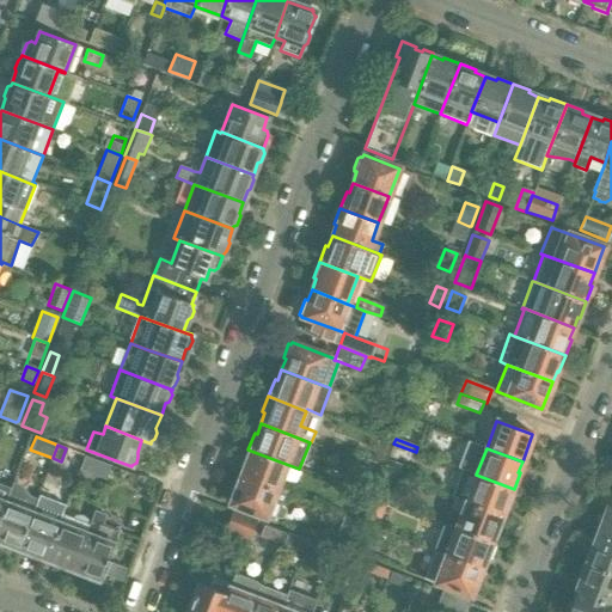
[(244,466),(240,477),(298,499),(300,491),(289,488),(289,487),(279,483),(286,464),(248,450),(242,465),(244,466)]
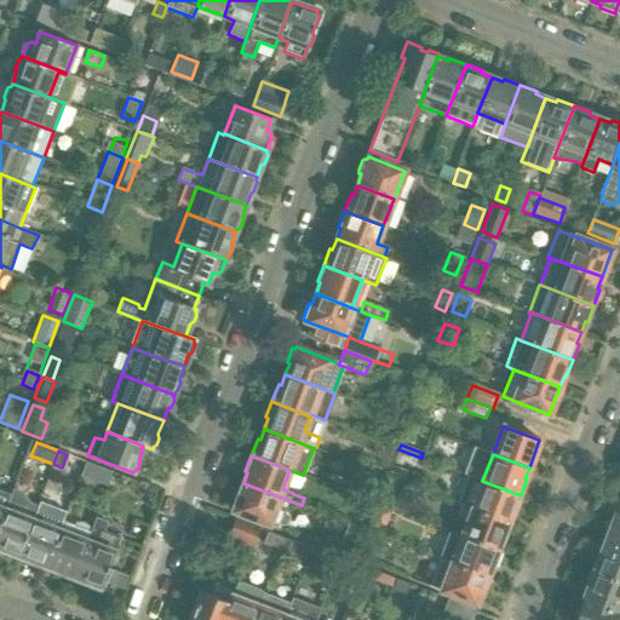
[(371,459),(368,469),(382,475),(385,465),(371,459)]
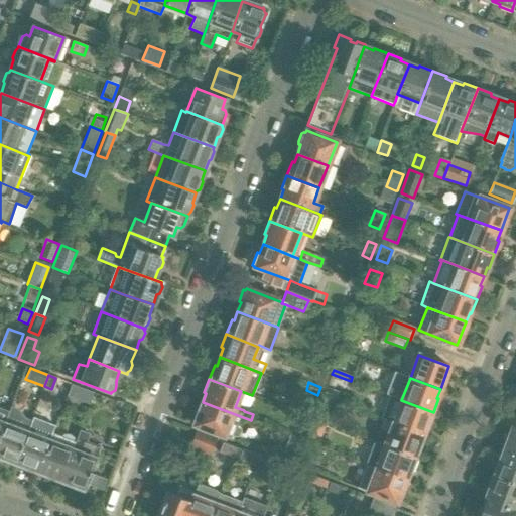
[(67,396),(72,398),(88,405),(93,393),(71,384),(67,396)]
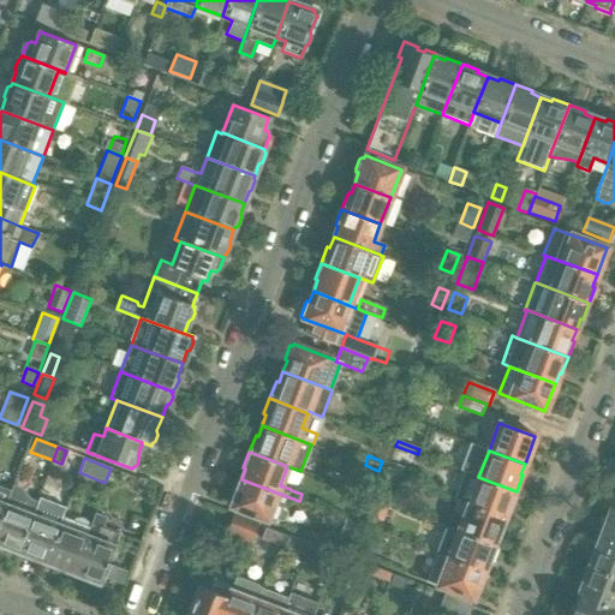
[(378,471),(365,465),(362,476),(375,481),(378,471)]
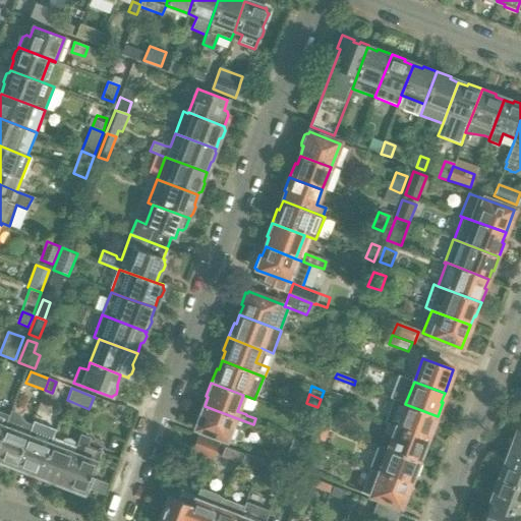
[(385,422),(387,423),(427,439),(430,429),(432,430),(438,416),(405,404),(393,400),(385,422)]
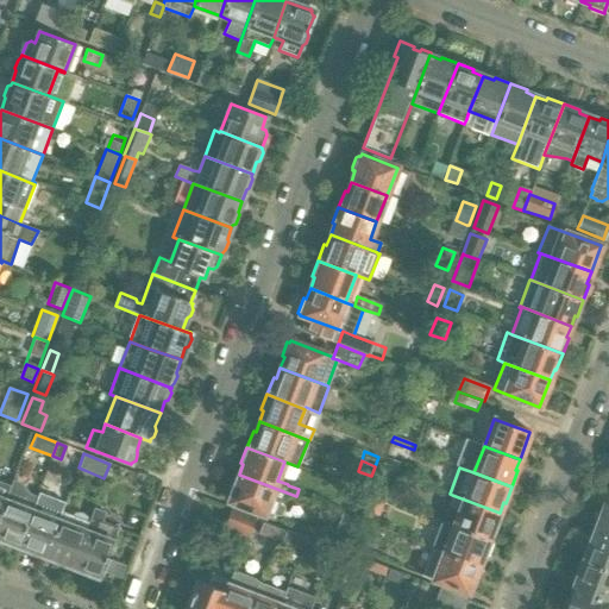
[(296,496),(239,475),(234,485),(232,484),(227,498),(230,500),(228,502),(275,519),(276,516),(281,516),(284,513),(283,509),(280,503),(270,500),(270,498),(282,502),(286,493),(296,496)]
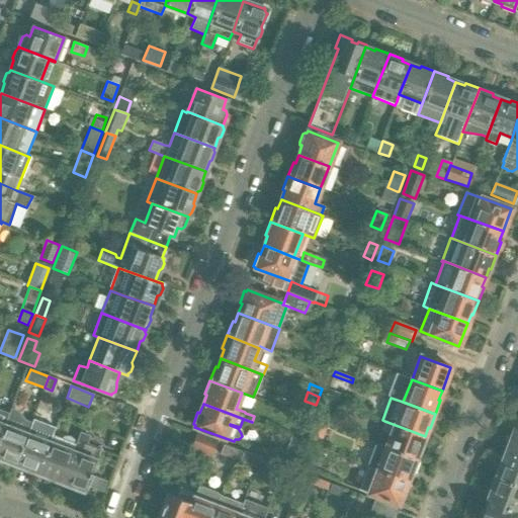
[(14,463),(15,464),(26,434),(31,423),(16,418),(16,416),(16,414),(16,413),(15,412),(14,410),(13,410),(10,408),(4,426),(0,435),(0,458),(2,459),(4,462),(11,465),(14,463)]
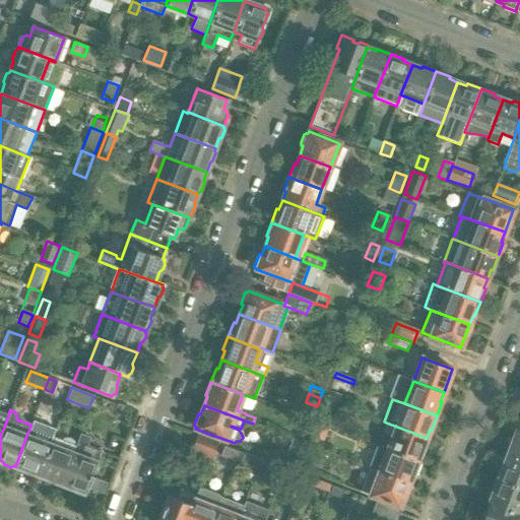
[(320,413),(317,423),(334,429),(337,419),(320,413)]
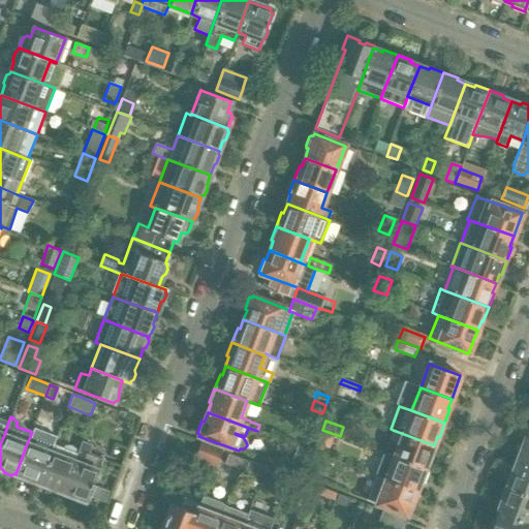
[(317,444),(330,448),(335,435),(322,430),(317,444)]
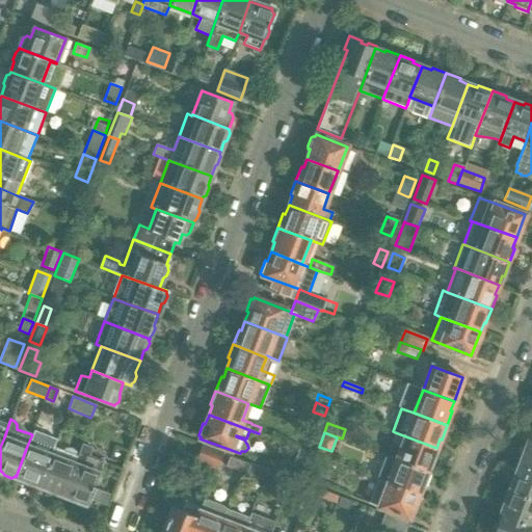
[(401,446),(396,458),(429,471),(434,458),(432,457),(436,448),(395,432),(392,442),(401,446)]
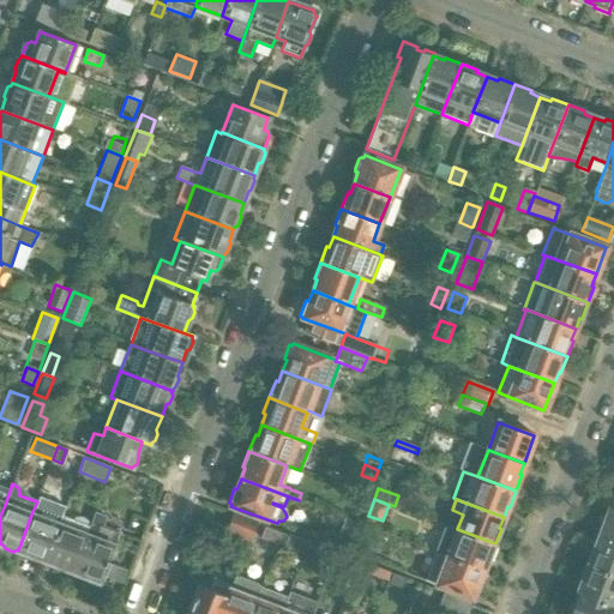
[(601,528),(597,537),(613,543),(613,513),(606,511),(599,528),(601,528)]
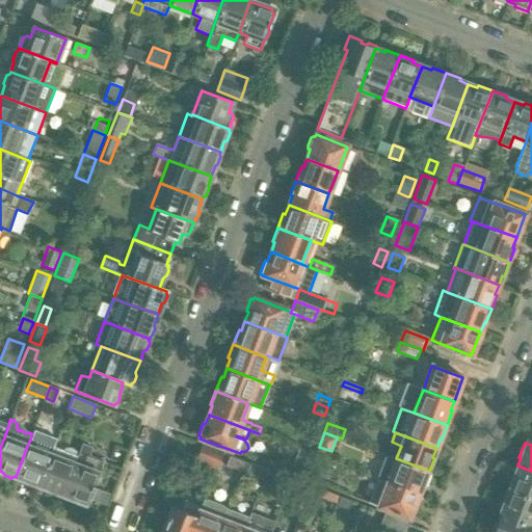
[(82,444),(78,456),(63,495),(70,497),(69,499),(88,506),(90,499),(100,502),(103,491),(94,488),(95,488),(92,487),(94,483),(99,480),(98,475),(98,473),(99,474),(104,461),(89,455),(92,447),(82,444)]
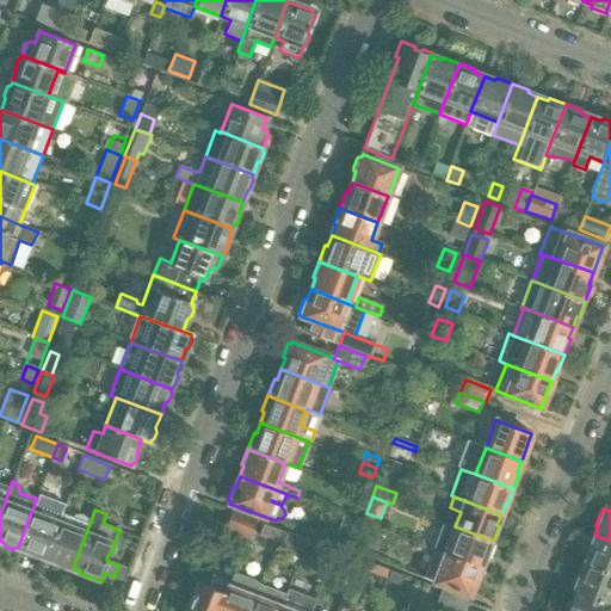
[(257,520),(232,511),(224,530),(248,539),(257,520)]
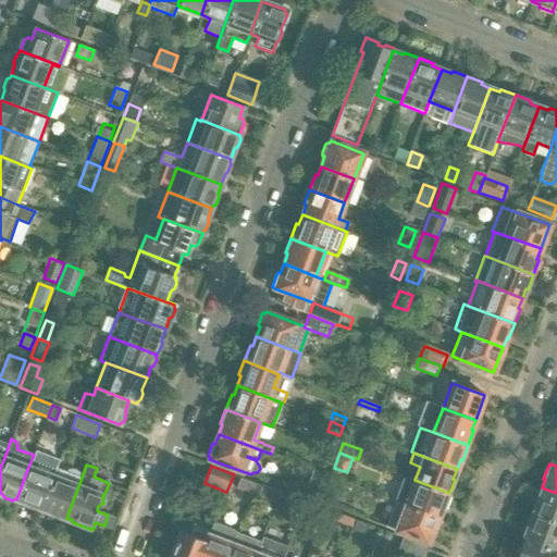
[(39,508),(41,508),(53,477),(28,467),(16,499),(27,504),(28,506),(36,509),(39,508)]
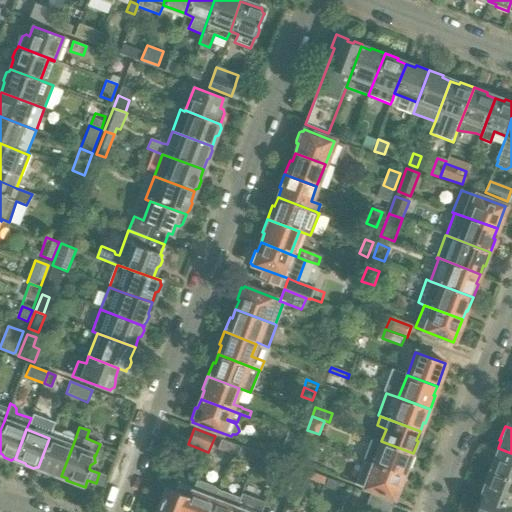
[(59,475),(61,476),(75,439),(72,434),(69,432),(64,431),(60,433),(52,430),(49,438),(38,467),(47,471),(48,474),(56,477),(59,475)]
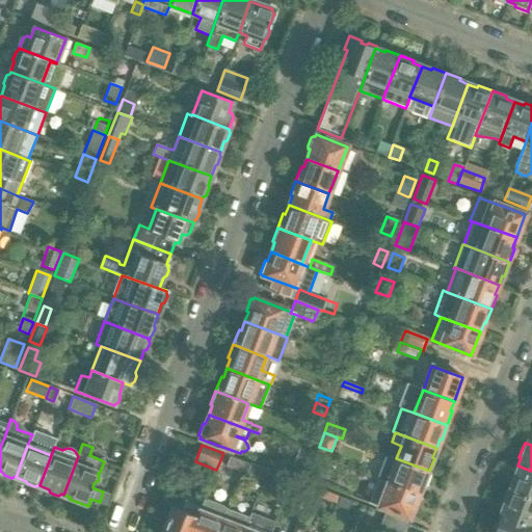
[(299,448),(294,460),(292,466),(304,470),(311,453),(299,448)]
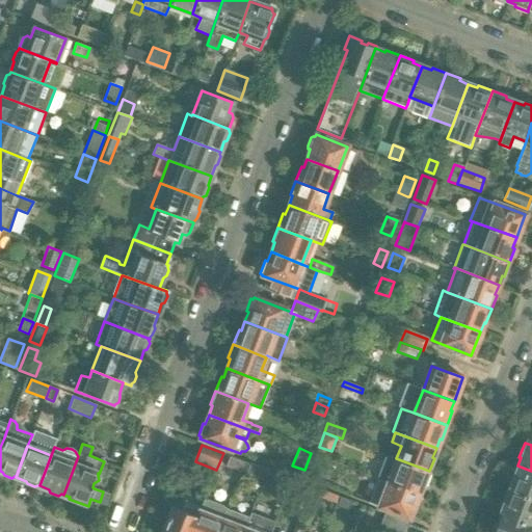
[(387,455),(377,479),(418,495),(422,485),(424,486),(429,471),(396,458),(387,455)]
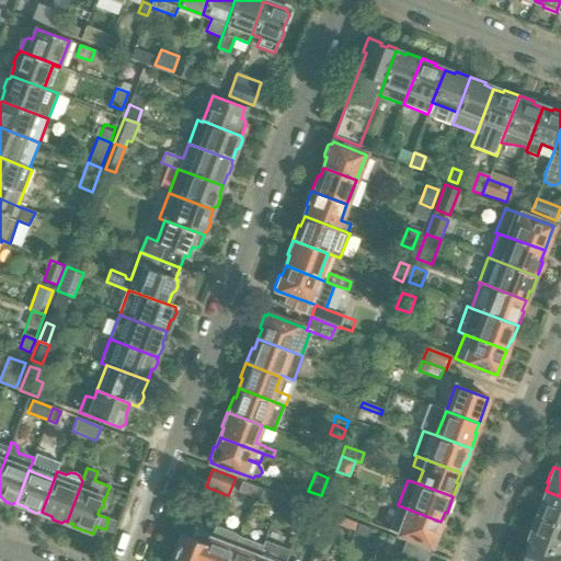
[(241,482),(238,492),(253,497),(256,488),(241,482)]
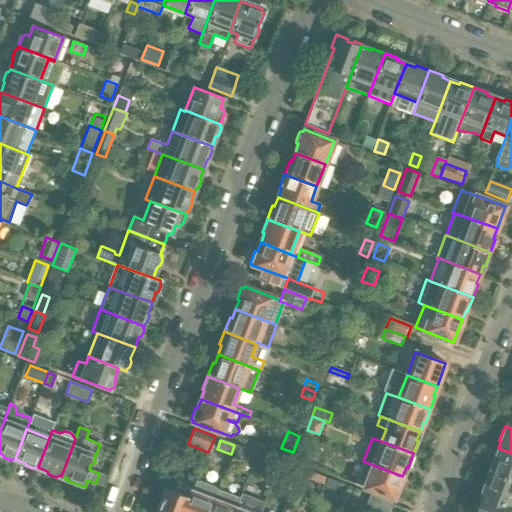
[(258,452),(241,445),(237,455),(254,461),(258,452)]
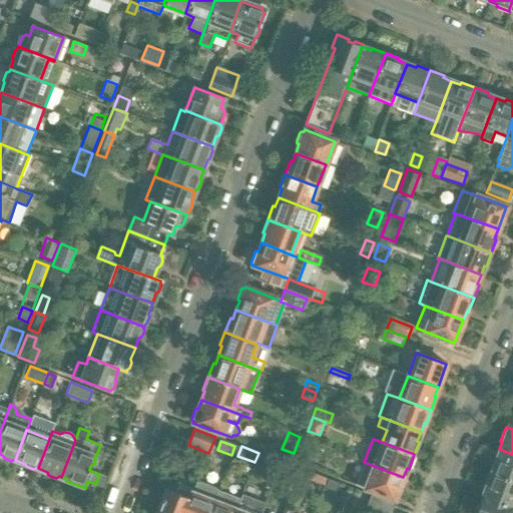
[(494,459),(489,471),(512,480),(512,454),(499,449),(496,460),(494,459)]
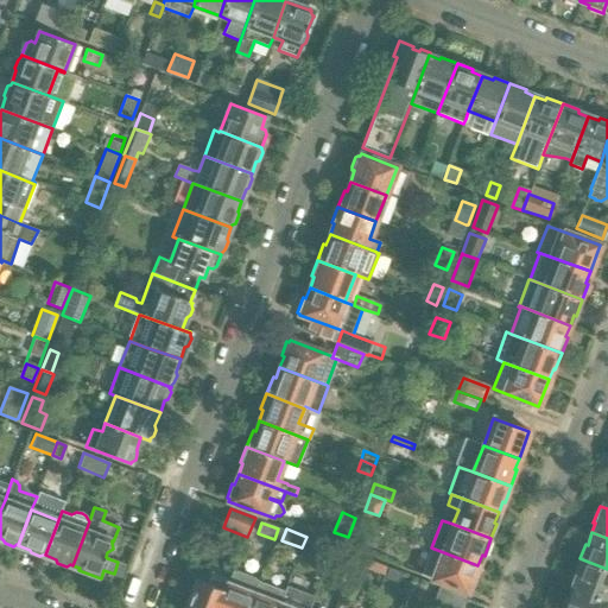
[(366,538),(354,533),(349,548),(360,552),(366,538)]
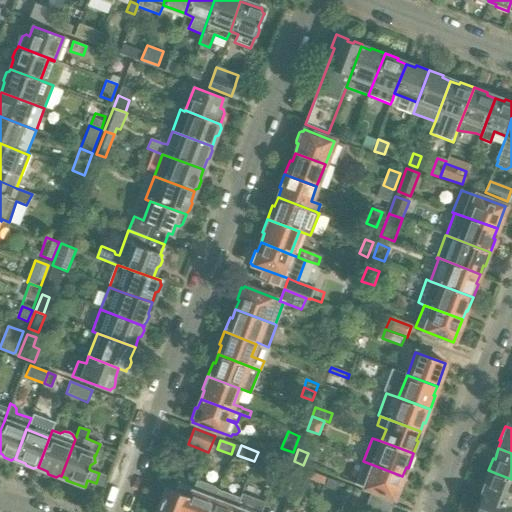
[(402,476),(363,461),(354,484),(394,499),(402,476)]
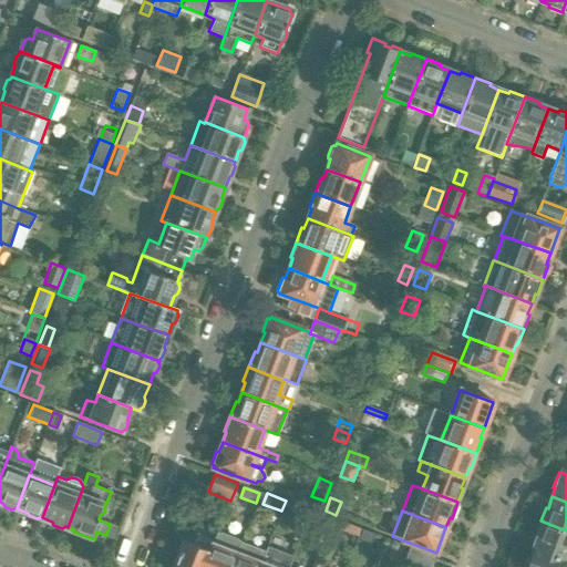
[(536,537),(533,547),(565,560),(566,560),(566,531),(540,521),(534,537),(536,537)]
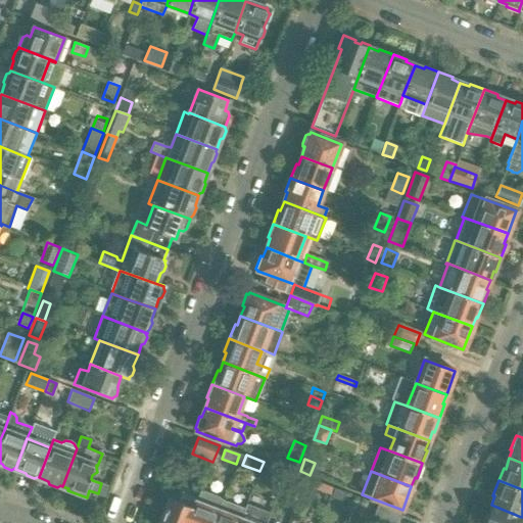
[(318,483),(316,489),(330,494),(332,488),(318,483)]
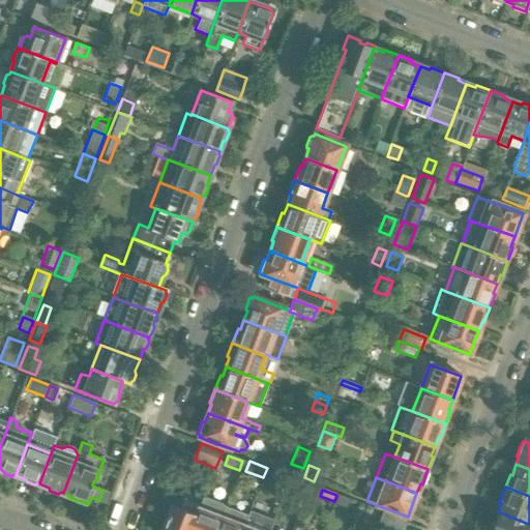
[(350,500),(340,496),(335,504),(347,508),(350,500)]
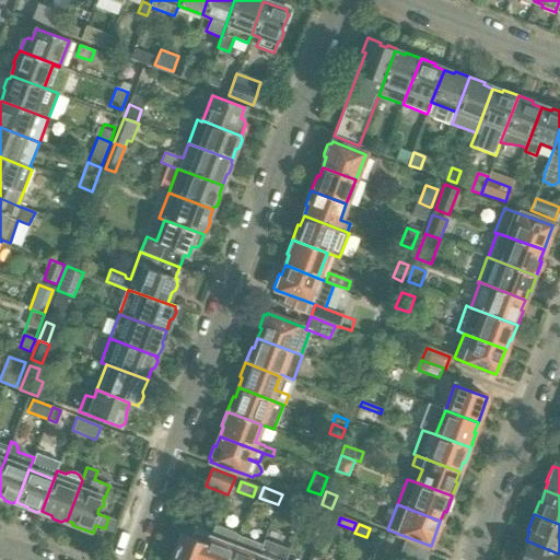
[(214,526),(211,534),(200,559),(228,559),(237,536),(238,535),(235,534),(236,533),(218,526),(217,527),(214,526)]
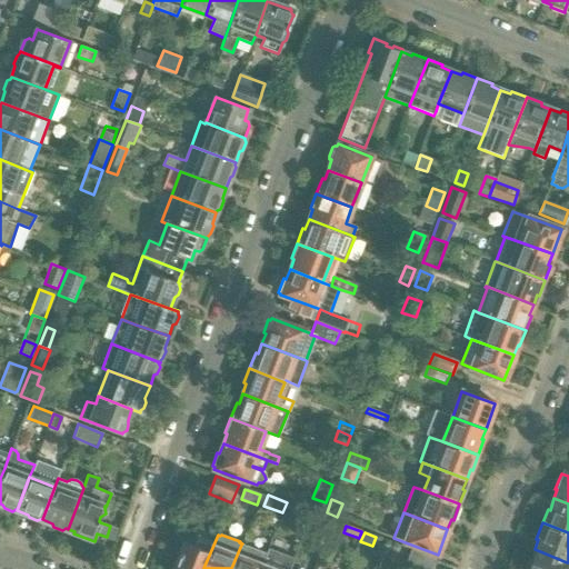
[(203,568),(215,542),(198,536),(193,547),(185,543),(173,568),(203,568)]
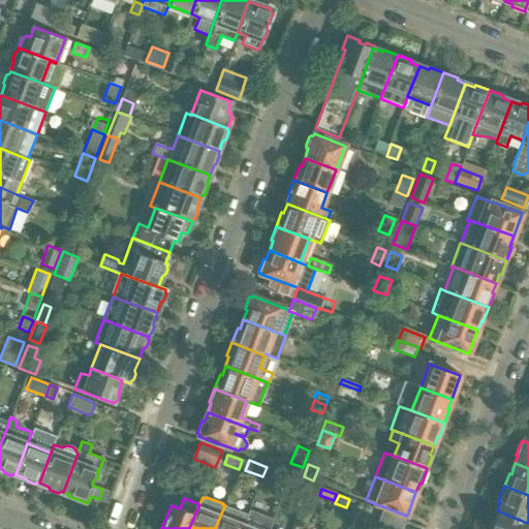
[(242,528),(244,526),(243,526),(247,516),(224,506),(215,528),(242,528)]
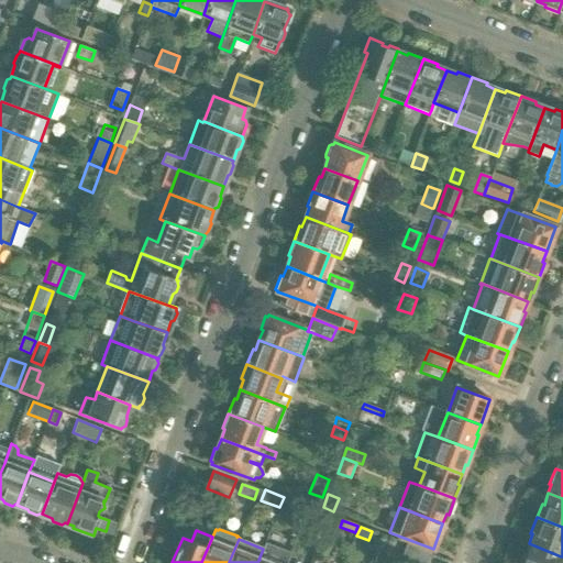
[(562,562),(562,556),(561,556),(529,543),(525,555),(522,554),(518,562),(562,562)]
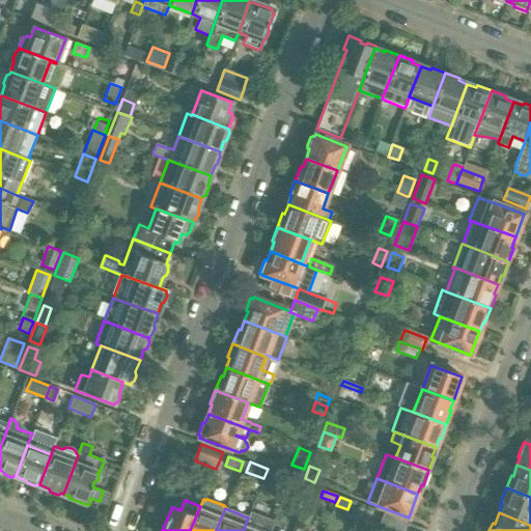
[(402,530),(407,523),(383,513),(378,529),(383,530),(402,530)]
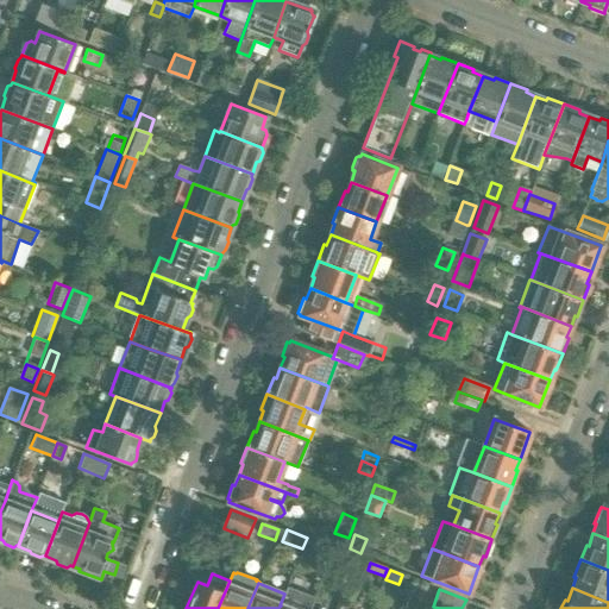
[(309,608),(312,602),(286,592),(281,606),(278,608),(309,608)]
